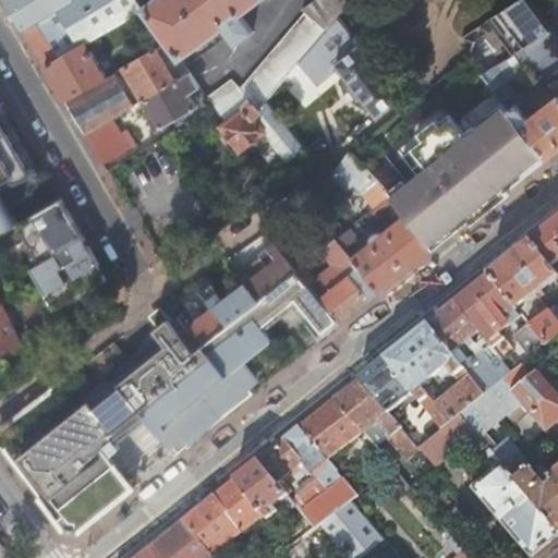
[(86,44),(143,9),(136,0),(72,0),(71,0),(8,0),(14,11),(34,44),(47,67),(86,44)]
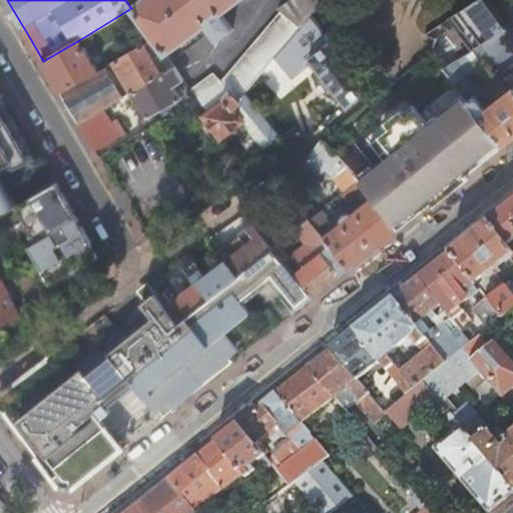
[(152,39),(164,55),(203,26),(215,42),(231,30),(219,14),(237,0),(141,0),(131,8),(152,39)]
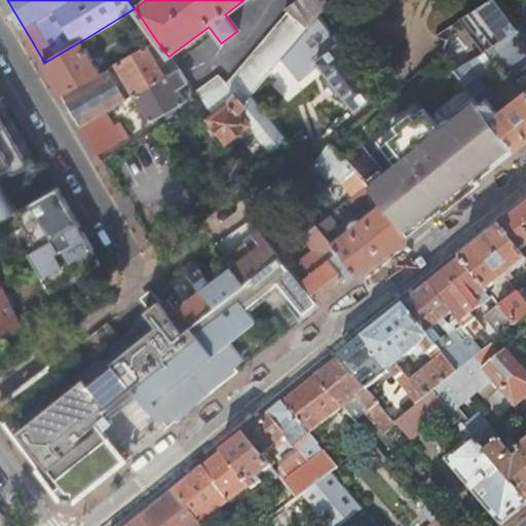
[(332,0),(300,0),(285,11),(287,13),(225,85),(218,77),(195,94),(201,103),(210,115),(226,101),(235,92),(245,103),(287,53),(309,27),(320,15),(332,0)]
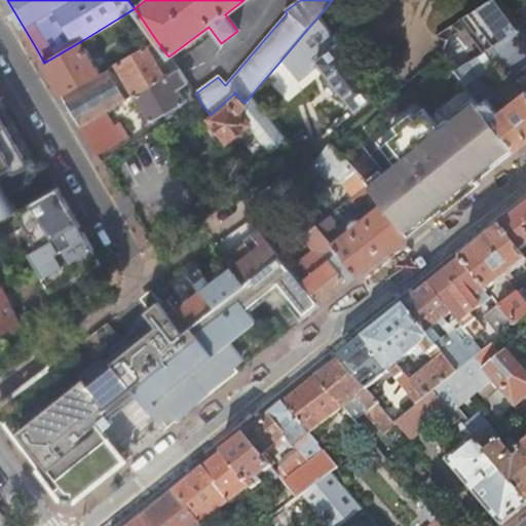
[(491,0),(458,21),(482,53),(497,42),(518,28),(496,0),(491,0)]
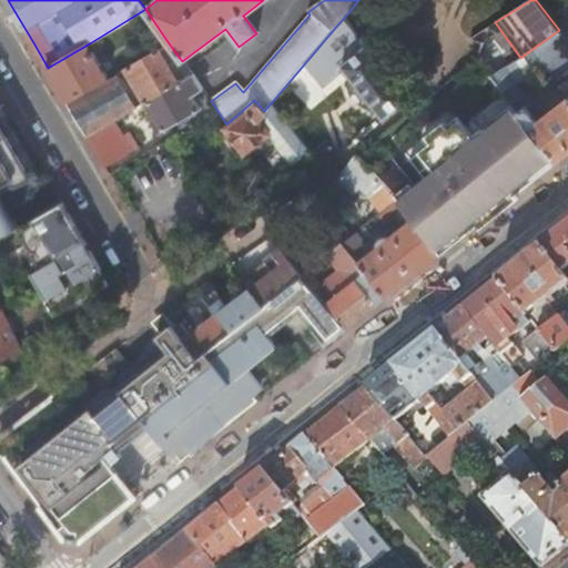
[(352,28),(345,17),(334,29),(343,38),(352,28)]
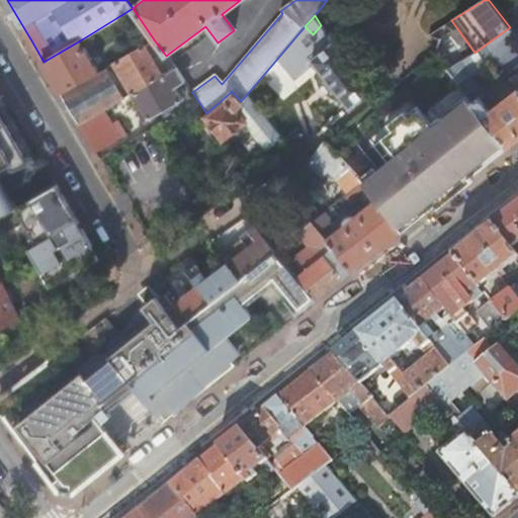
[(313,34),(305,26),(282,53),(288,59),(303,44),(305,45),(313,34)]
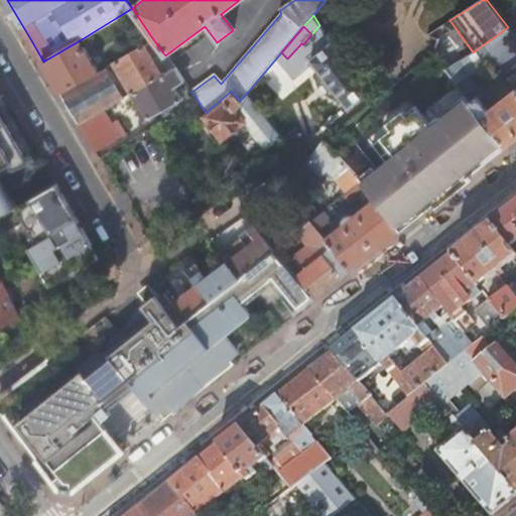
[(466,97),(507,148),(515,140),(515,89),(492,109),(471,77),(495,59),(506,74),(510,71),(515,66),(515,38),(508,27),(488,41),(473,52),(444,70),(466,97)]
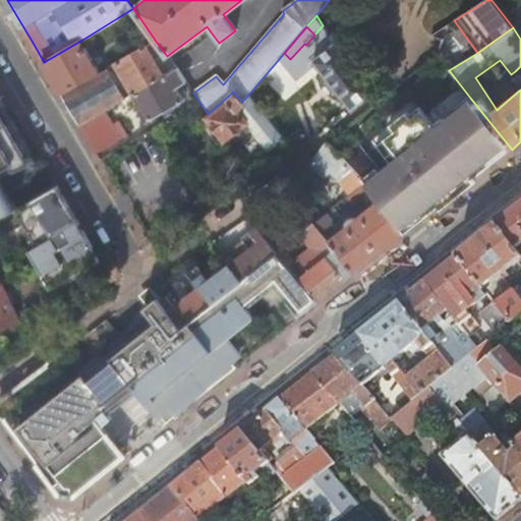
[(352,109),(371,93),(330,36),(324,41),(330,49),(320,56),(313,60),(312,61),(327,79),(337,92),(352,109)]
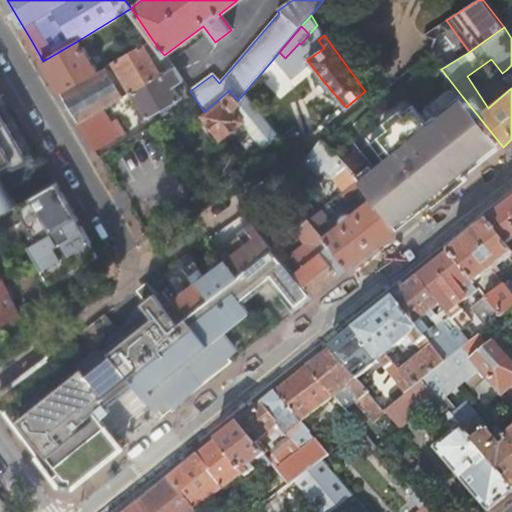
[(160,74),(172,67),(164,55),(152,39),(143,45),(160,74)]
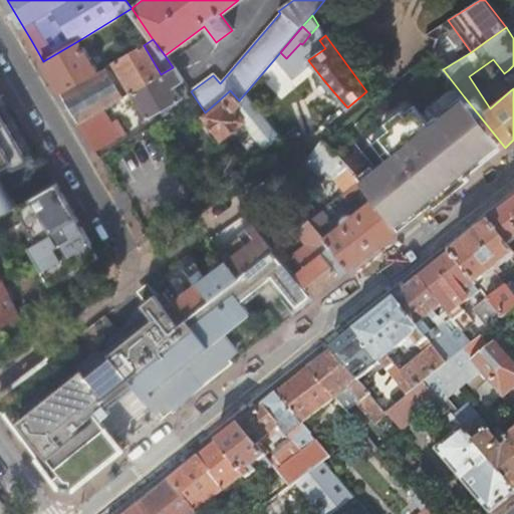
[(79,40),(43,61),(62,93),(99,71),(84,46),(83,47),(79,40)]
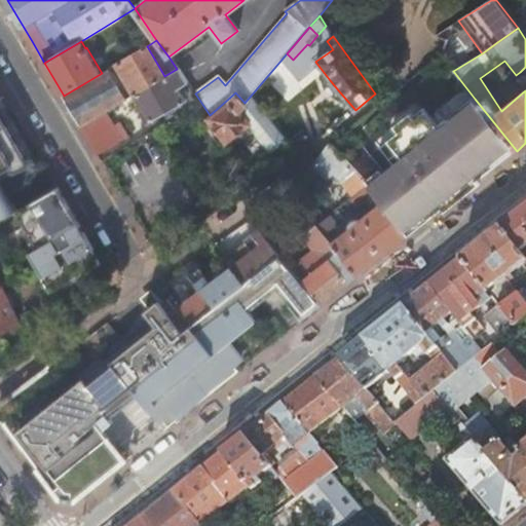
[(164,76),(147,46),(116,64),(134,95),(164,76)]
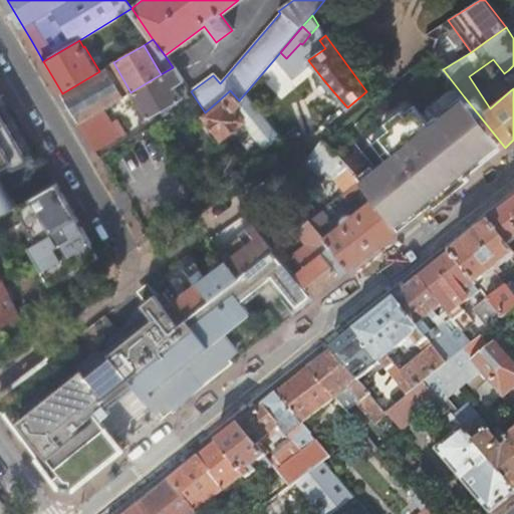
[(309,59),(315,55),(312,51),(306,56),(309,59)]
